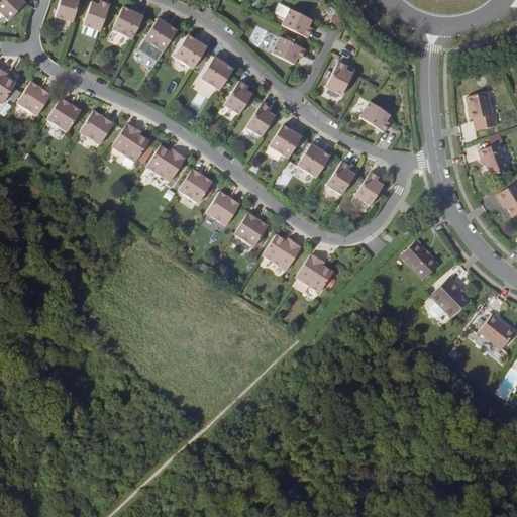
[(3,0),(0,4),(0,9),(10,20),(28,2),(25,0),(3,0)]
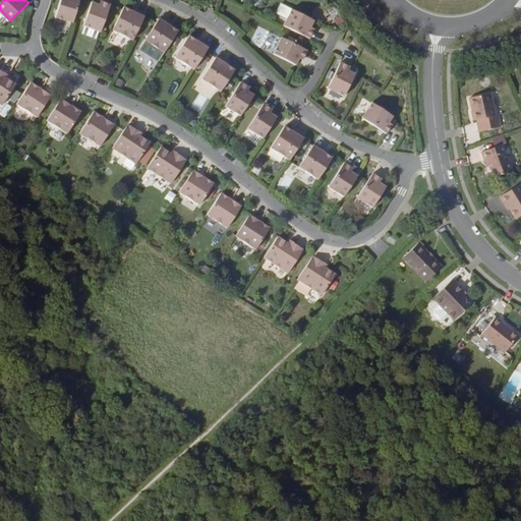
[(76,22),(82,0),(63,0),(59,16),(76,22)]
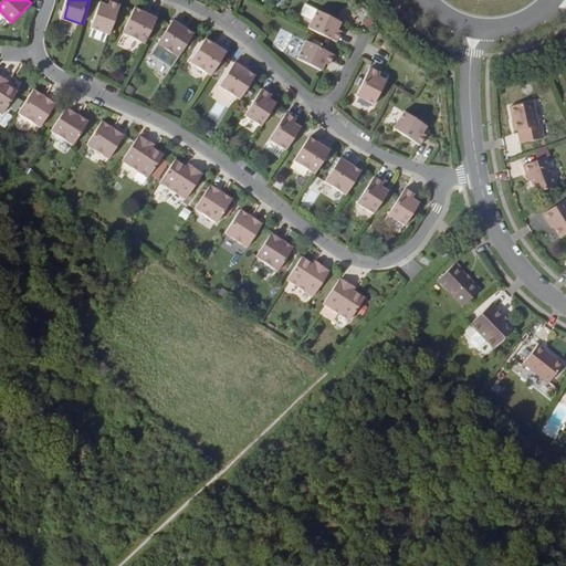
[(114,34),(124,3),(117,1),(115,7),(112,4),(104,2),(95,27),(114,34)]
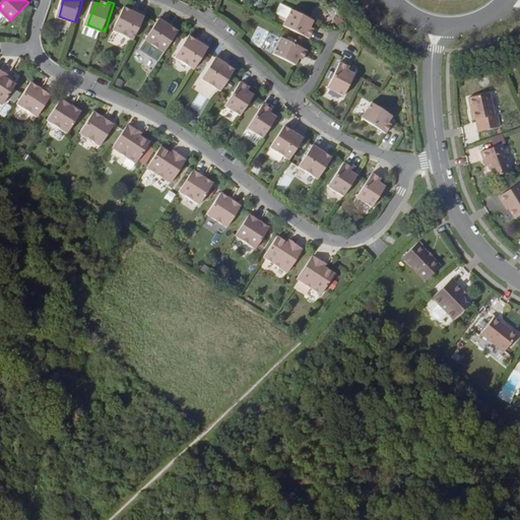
[(147,16),(149,12),(135,6),(133,10),(147,16)]
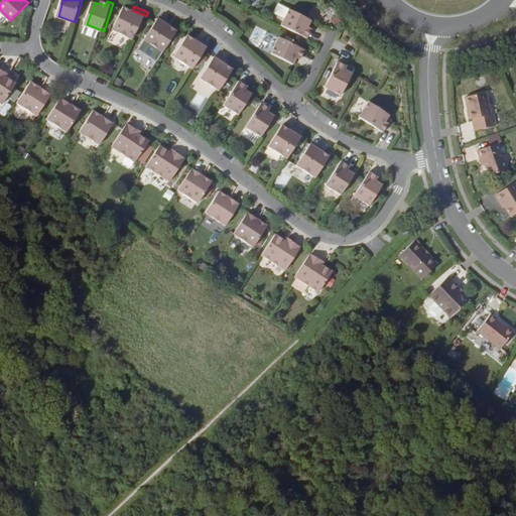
[(135,39),(146,16),(132,10),(126,7),(114,29),(135,39)]
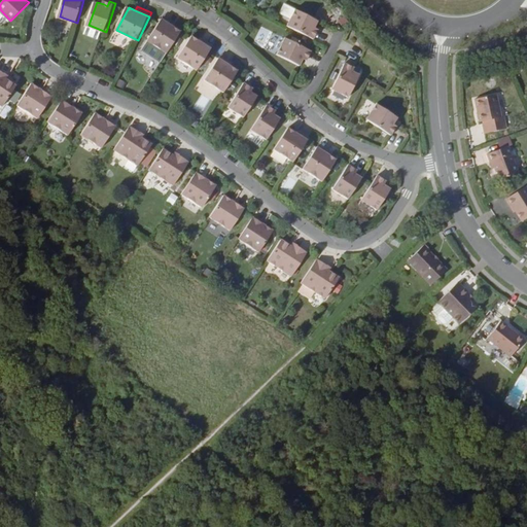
[(289,26),(316,39),(319,32),(316,30),(317,27),(321,20),(297,9),(289,26)]
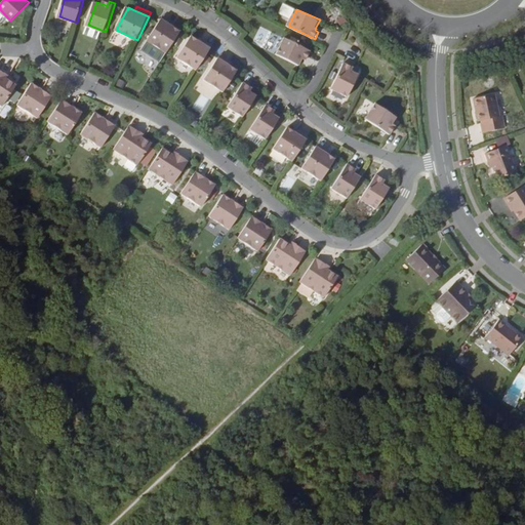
[(163,17),(176,25),(178,22),(165,13),(163,17)]
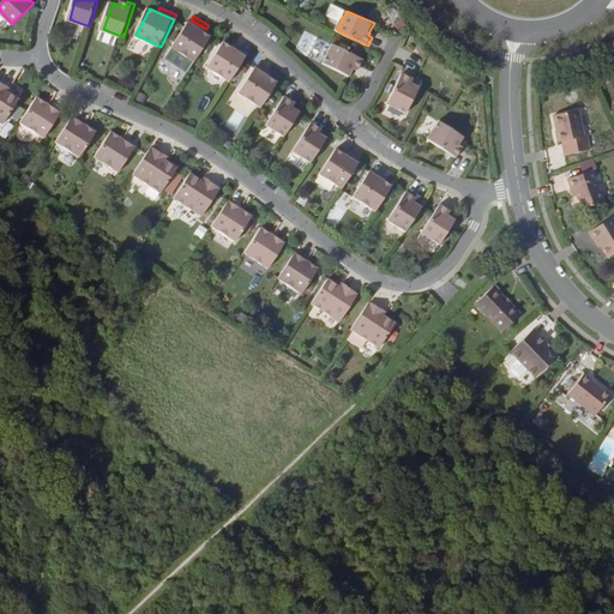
[(198,61),(215,35),(206,29),(191,20),(175,47),(198,61)]
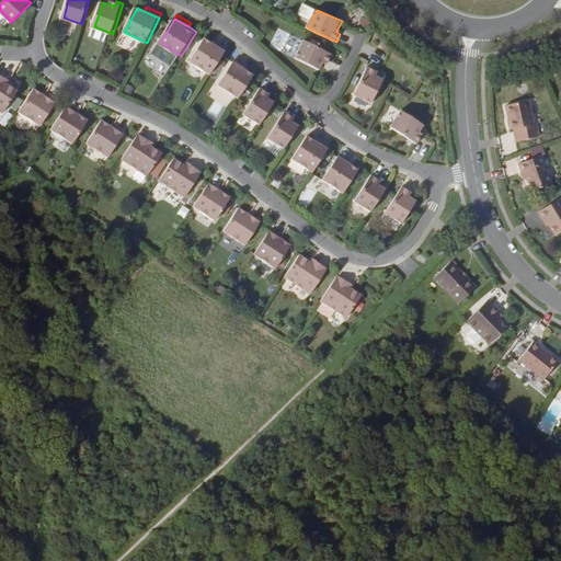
[(212,75),(228,50),(214,42),(207,37),(191,61),(212,75)]
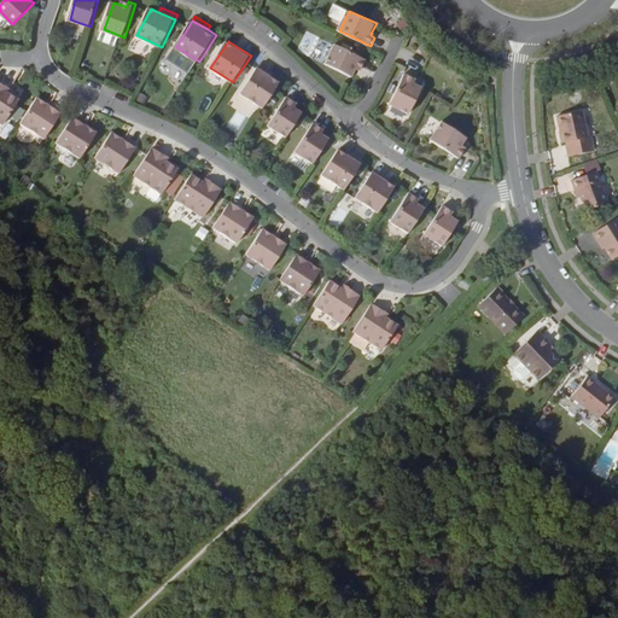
[(251,56),(252,53),(239,42),(235,46),(251,56)]
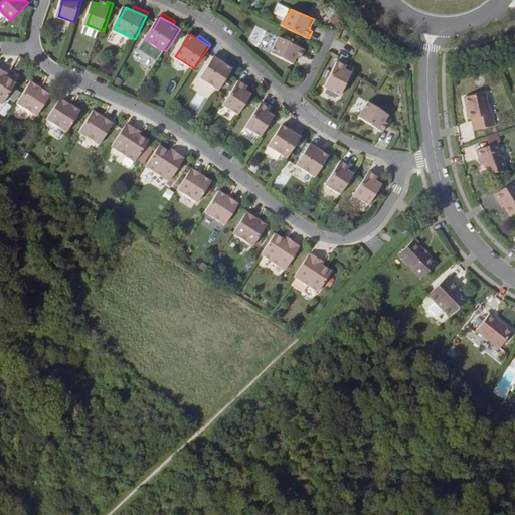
[(300,55),(304,56),(307,49),(281,37),(273,53),(295,64),(298,58),(300,55)]
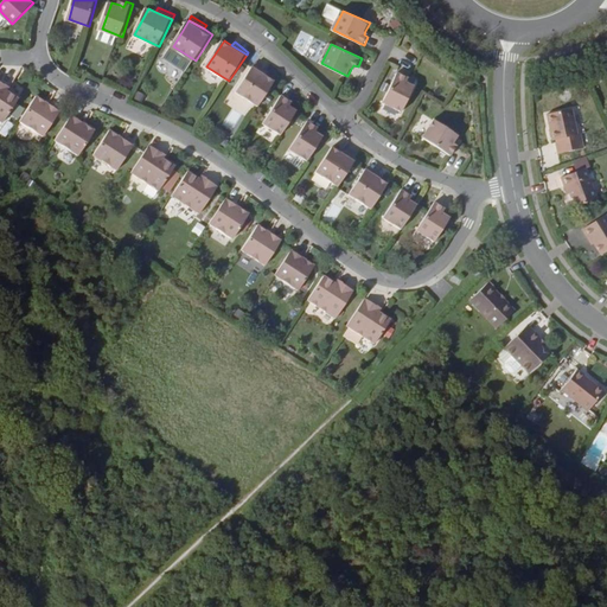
[(254,68),(269,77),(272,72),(257,63),(254,68)]
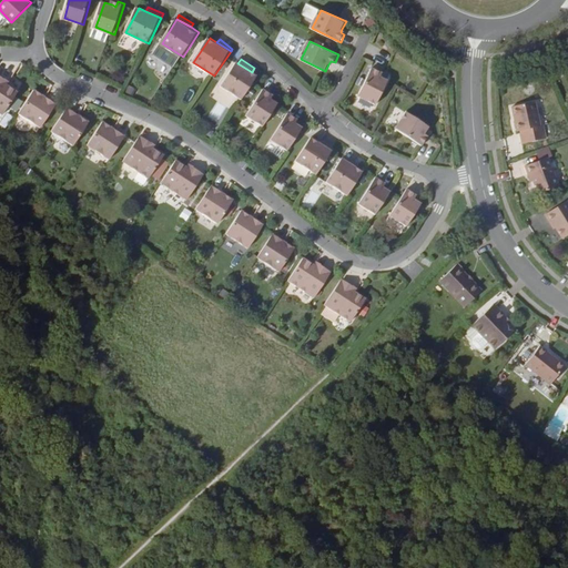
[(243,100),(259,77),(252,72),(237,63),(222,87),(243,100)]
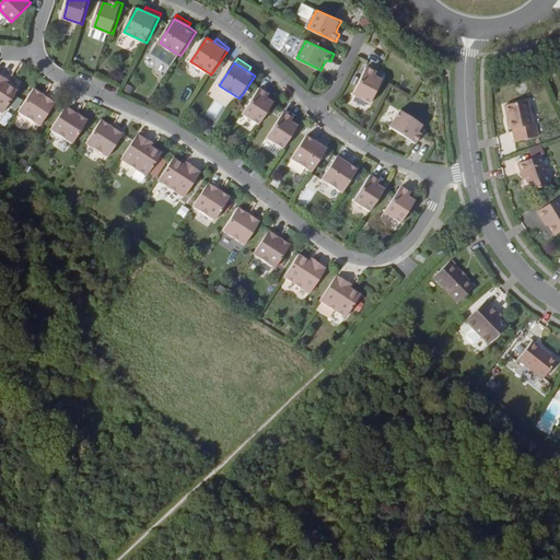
[(373,74),(375,70),(369,67),(354,94),(372,104),(384,80),(377,77),(373,74)]
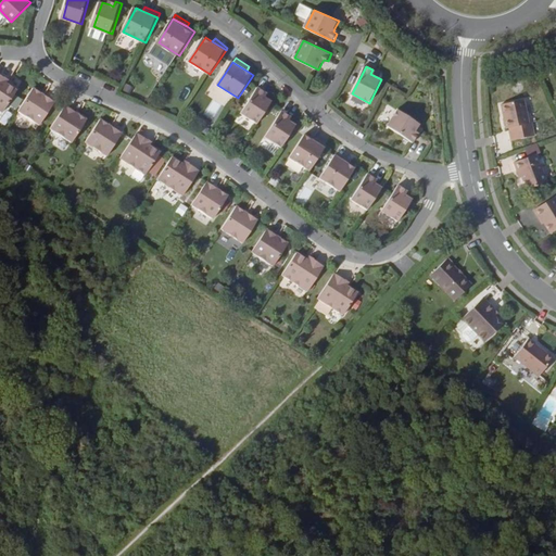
[(545,67),(538,70),(540,76),(547,73),(545,67)]
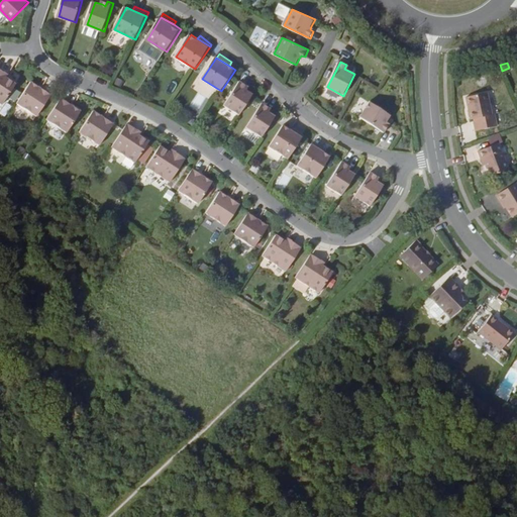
[(3,70),(0,67),(0,71),(9,78),(12,74),(3,69),(3,70)]
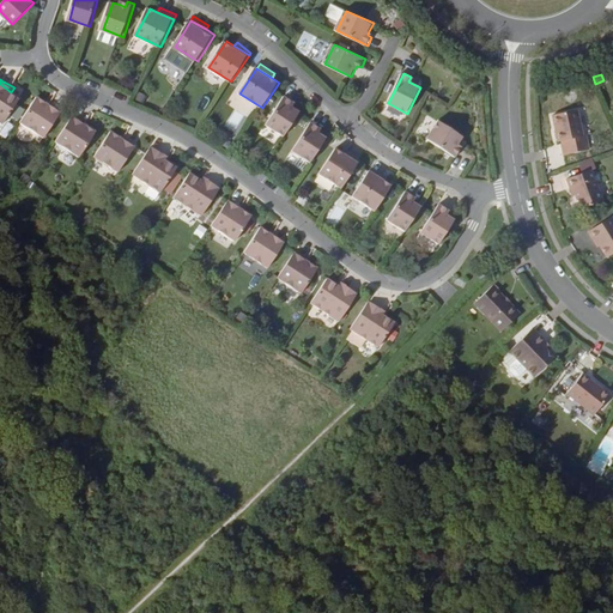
[(11,92),(0,84),(0,120),(6,123),(23,99),(11,92)]
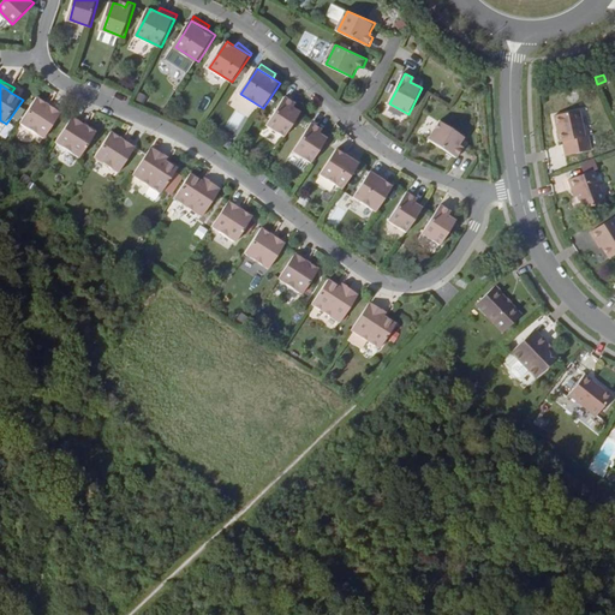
[(64,112),(40,96),(23,121),(47,137),(64,112)]
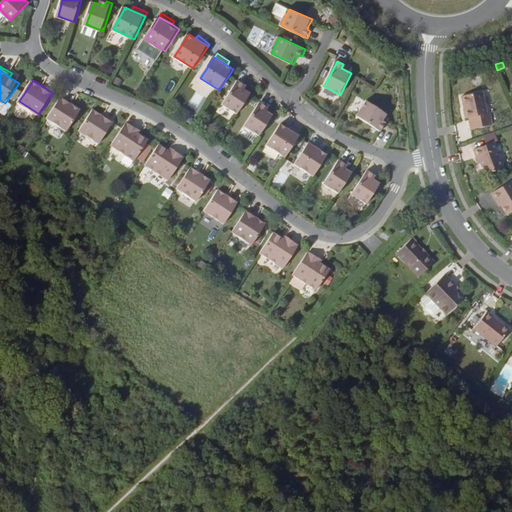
[(239,114),(252,94),(246,90),(243,88),(245,84),(239,80),(224,104),(239,114)]
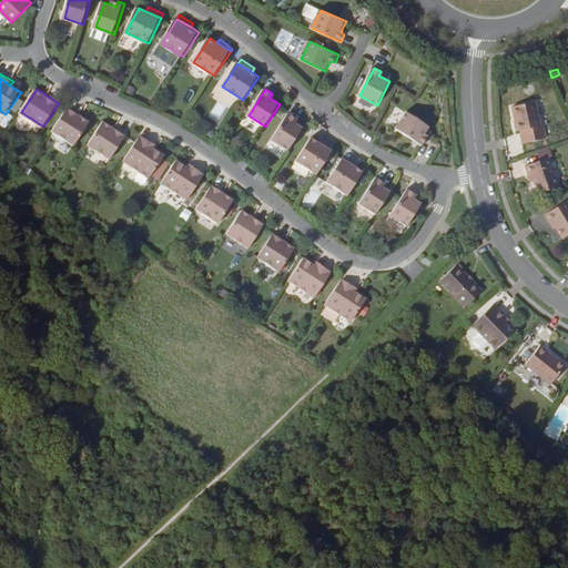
[(537,95),(515,104),(524,127),(527,125),(531,138),(554,129),(549,118),(546,119),(537,95)]
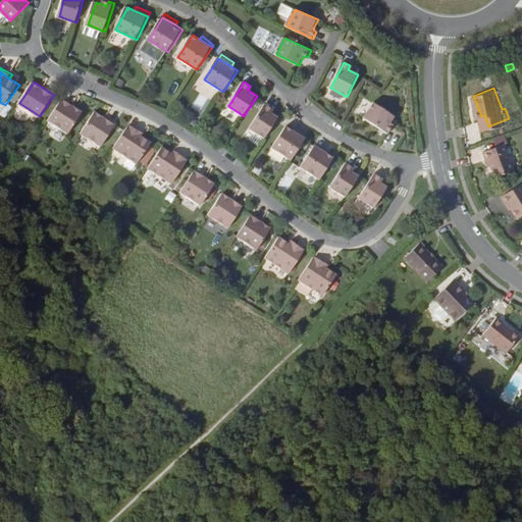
[(85,111),(64,98),(50,119),(70,133),(85,111)]
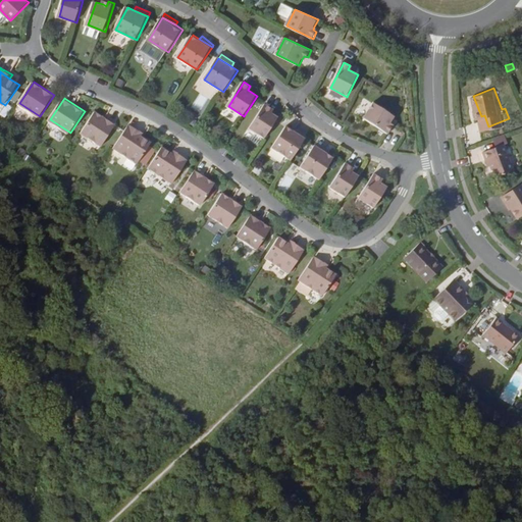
[(266,138),(279,117),(273,113),(270,111),(272,107),(267,104),(250,128),(266,138)]
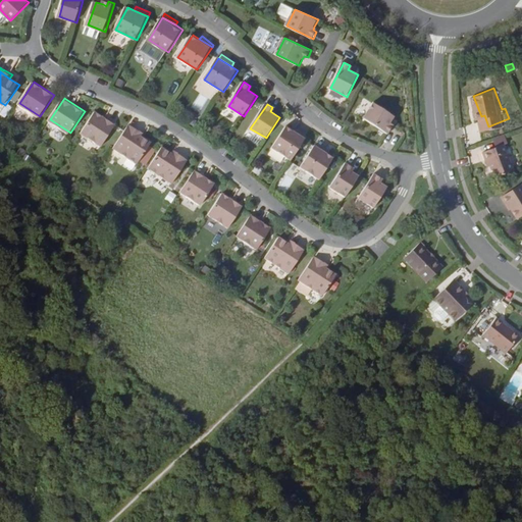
[(390,126),(393,123),(397,117),(375,104),(365,119),(389,136),(394,129),(390,126)]
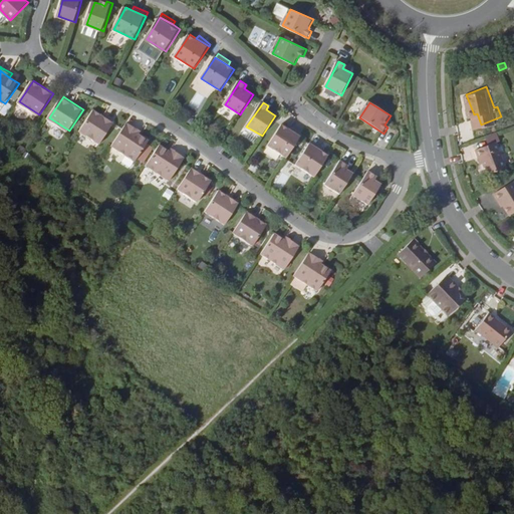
[(115,122),(95,108),(80,131),(101,144),(115,122)]
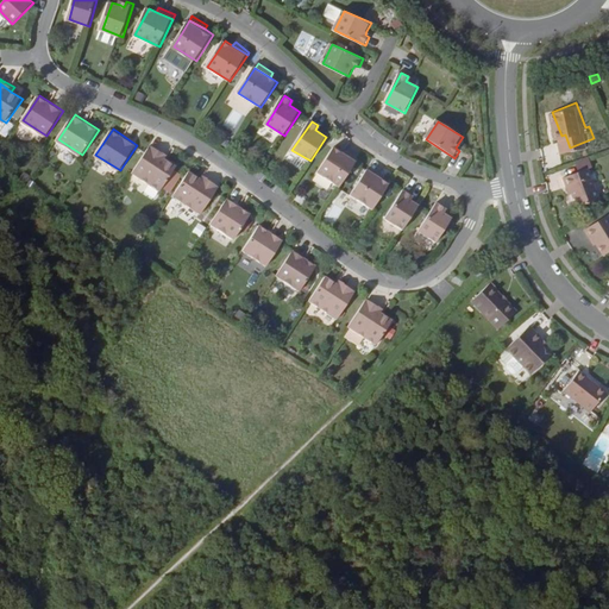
[(161,148),(154,144),(151,148),(168,157),(170,154),(161,148)]
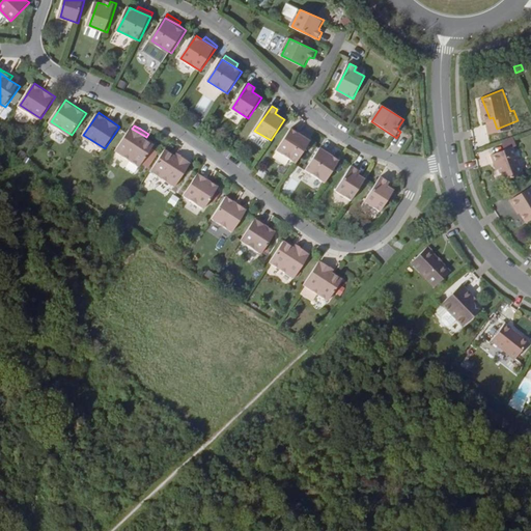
[(146,137),(132,129),(117,150),(143,165),(157,143),(146,137)]
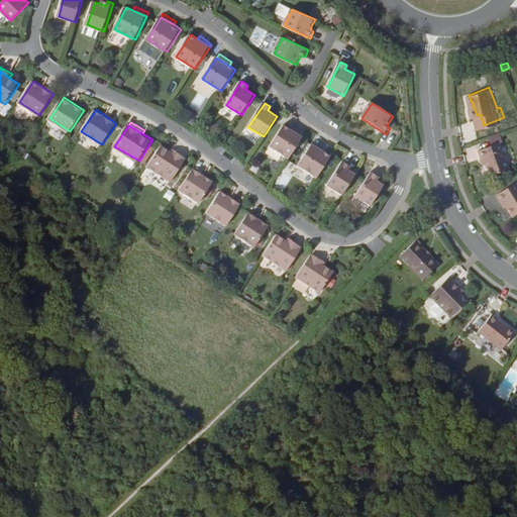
[(290,159),(304,137),(292,129),(285,125),(271,146),(290,159)]
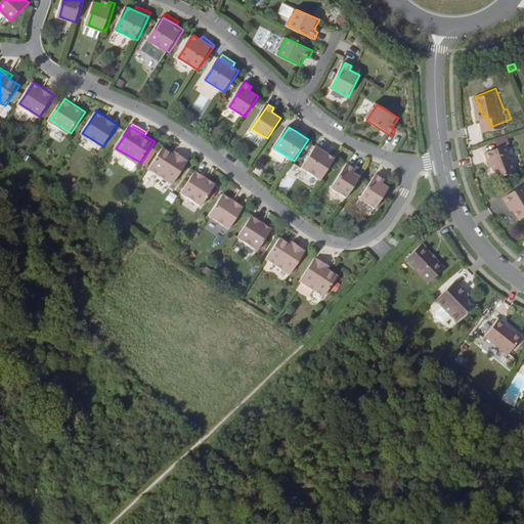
[(308,139),(311,135),(298,127),(296,131),(308,139)]
